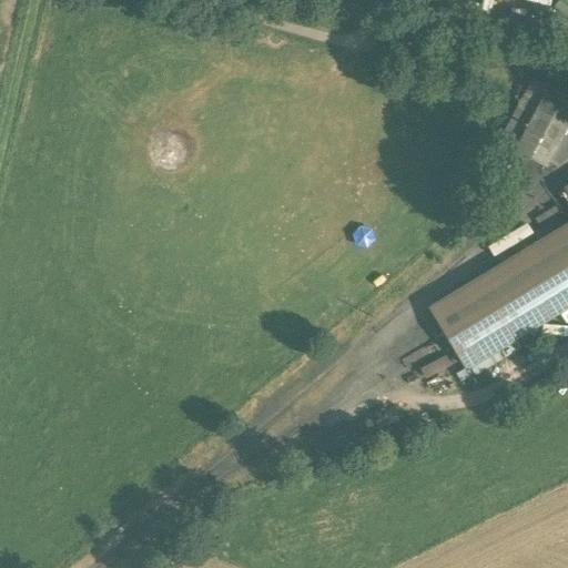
[(545,93),(529,84),(524,94),(539,103),(545,93)]
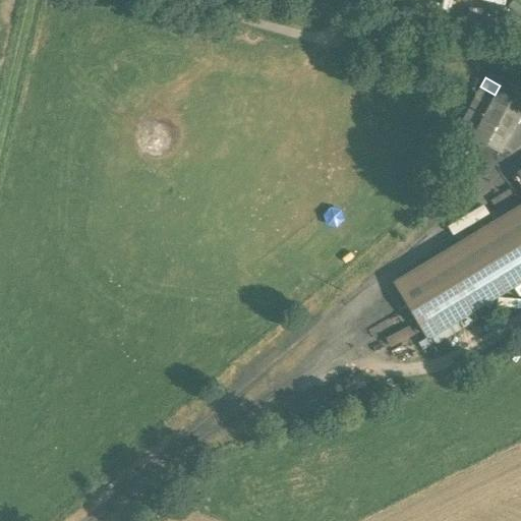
[(520,96),(500,85),(495,95),(471,139),(486,148),(500,155),(504,148),(520,114),(520,96)]
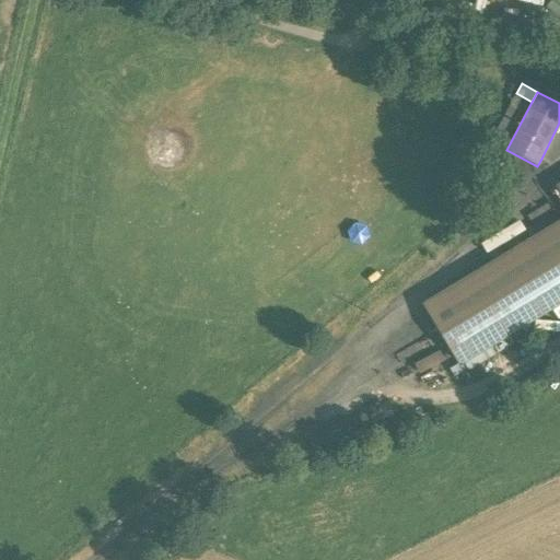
[(532,102),(516,93),(491,141),(506,150),(532,102)]
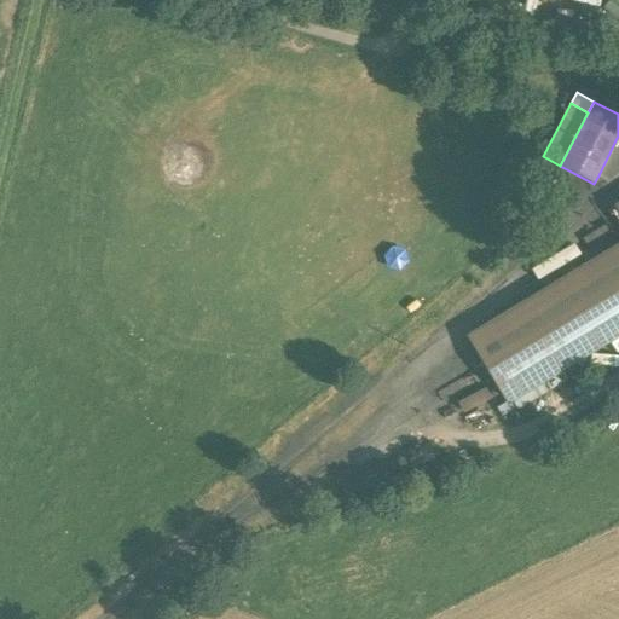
[(618,136),(599,175),(607,180),(618,169),(618,136)]
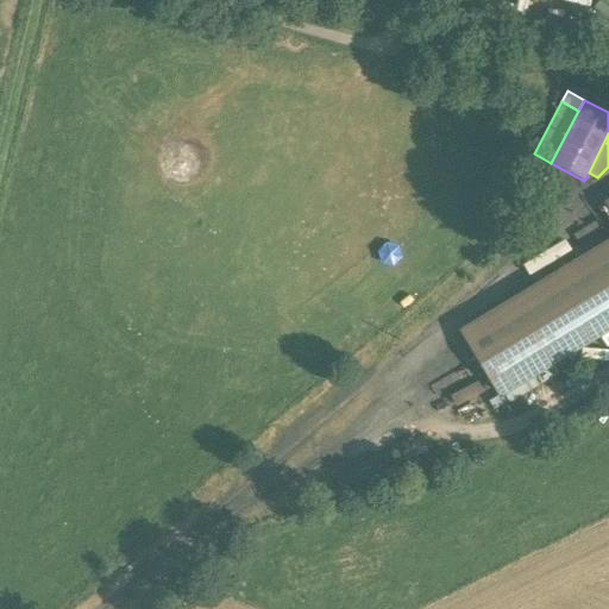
[(608,331),(608,239),(462,330),(472,347),(482,363),(493,382),(502,397),(608,331)]
